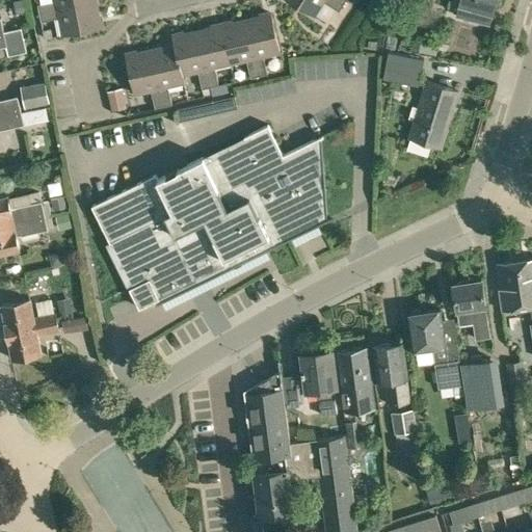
[(25,0),(16,0),(14,1),(17,14),(28,11),(25,0)]
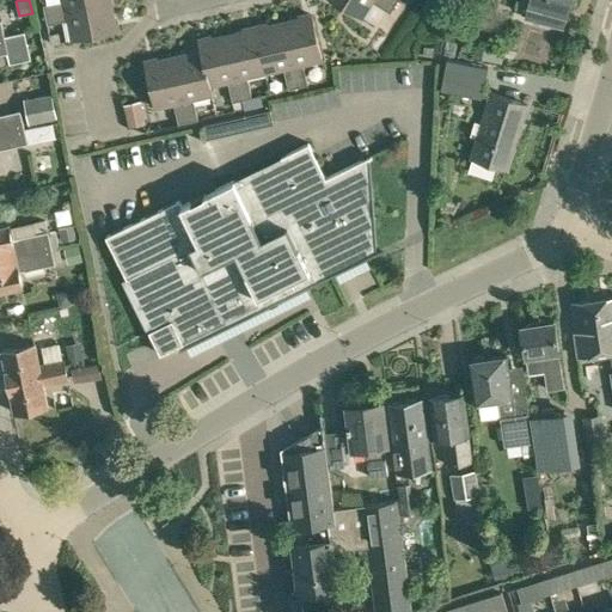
[(46,14),(111,1),(110,0),(63,0),(63,1),(43,5),(46,14)]
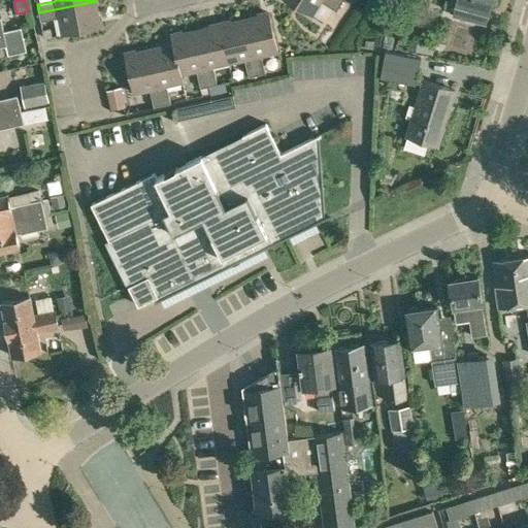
[(340,3),(335,0),(287,0),(311,15),(321,1),(336,10),(340,3)]
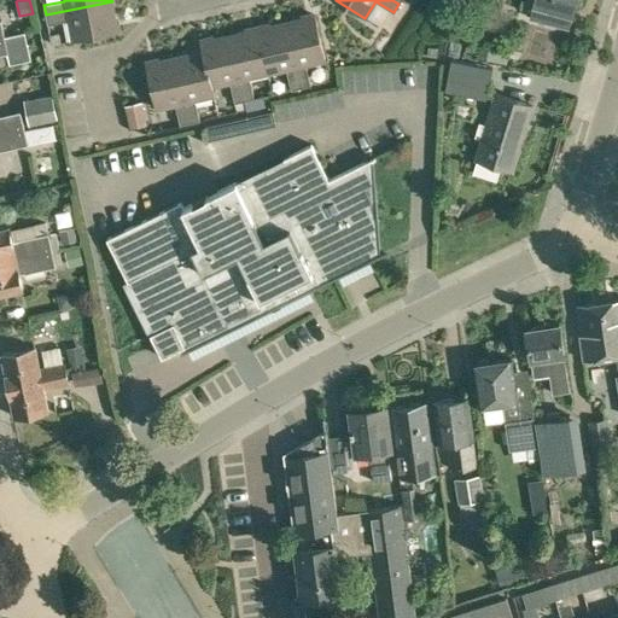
[(535,0),(530,17),(569,28),(573,15),(572,15),(576,0),(535,0)]
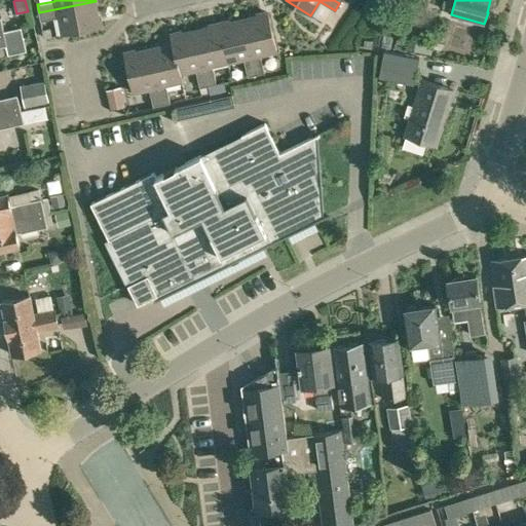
[(100,27),(96,1),(39,12),(41,21),(58,17),(61,34),(100,27)]
